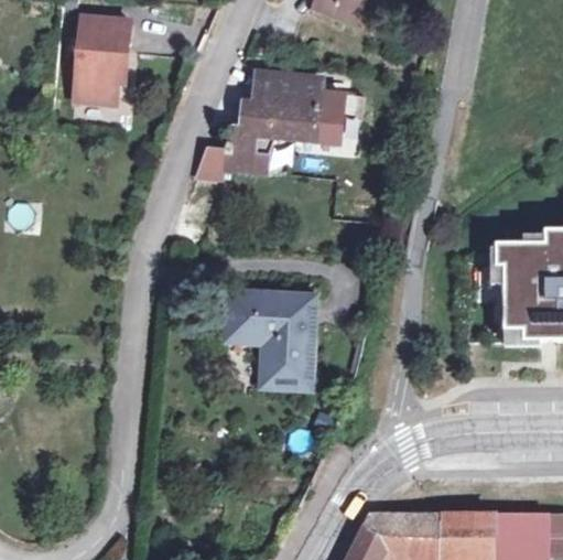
[(316,0),(314,6),(334,13),(340,1),(358,9),(361,0),(316,0)]
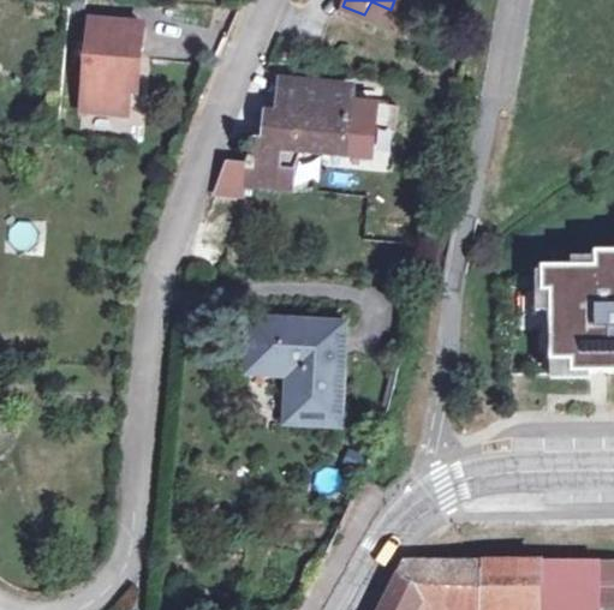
[(371,1),(364,15),(385,23),(391,10),(371,1)]
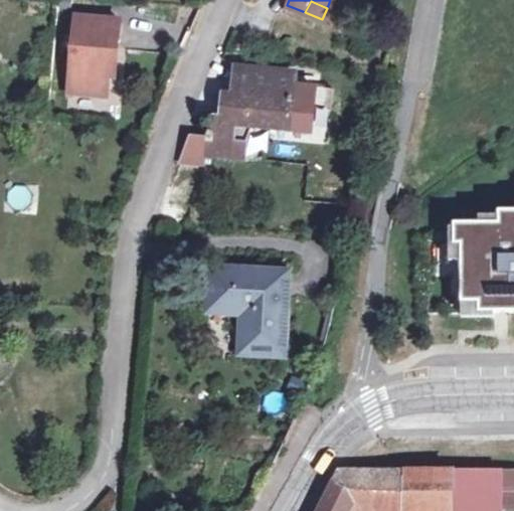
[(119,17),(75,13),(68,92),(107,95),(110,56),(116,57),(119,17)]
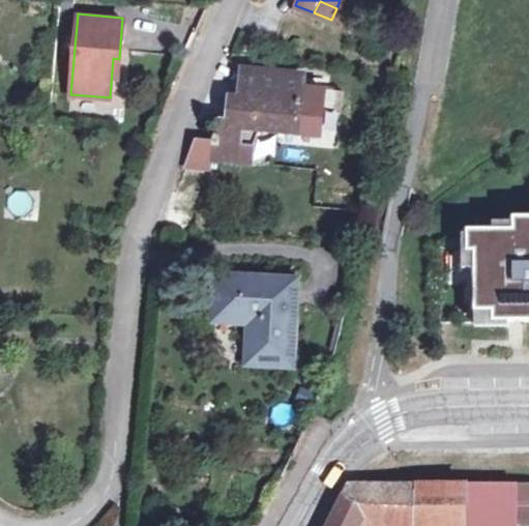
[(209,156),(236,159),(238,144),(252,146),(259,128),(319,134),(323,87),(301,85),(302,71),(242,66),(239,95),(230,94),(228,108),(232,109),(231,119),(221,118),(211,140),(195,139),(184,165),(208,167),(209,156)]
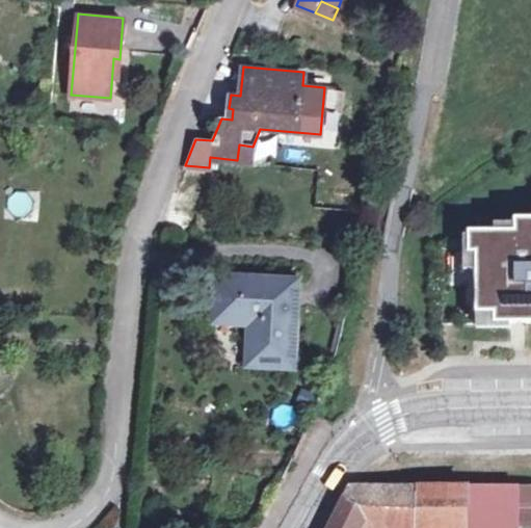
[(46,93),(33,91),(32,104),(45,106),(46,93)]
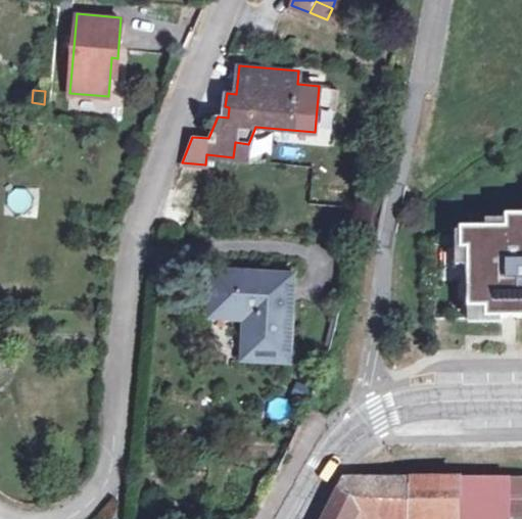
[(235,142),(233,157),(247,158),(248,144),(235,142)]
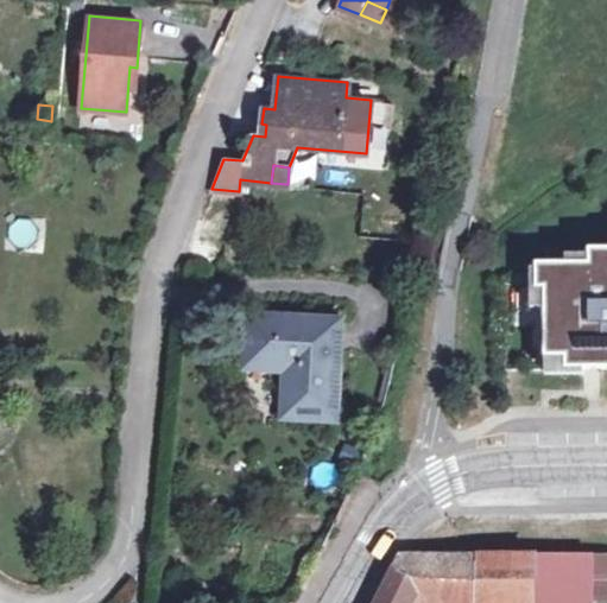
[(7,217),(10,246),(37,242),(35,215),(7,217)]
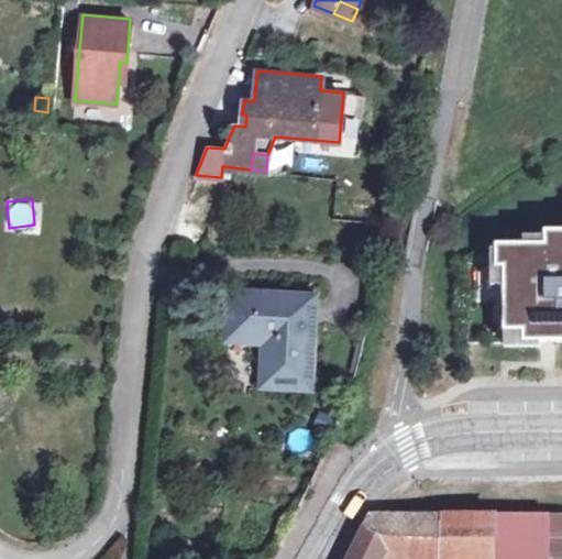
[(519,231),(518,329),(536,329),(536,340),(548,340),(561,339),(561,229),(559,230),(519,231)]
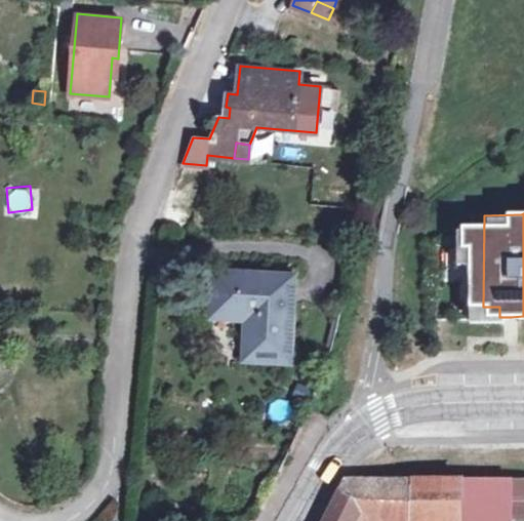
[(207,314),(244,317),(242,357),(287,360),(291,275),(211,270),(207,314)]
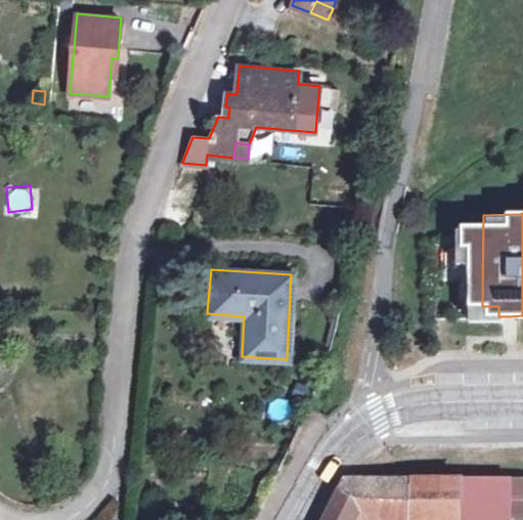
[(522,519),(522,473),(506,474),(506,519),(522,519)]
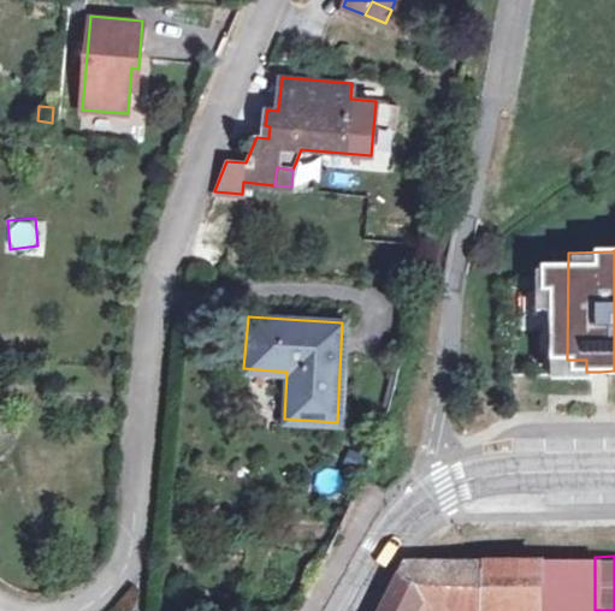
[(540,610),(540,557),(480,557),(401,558),(376,610),(540,610)]
